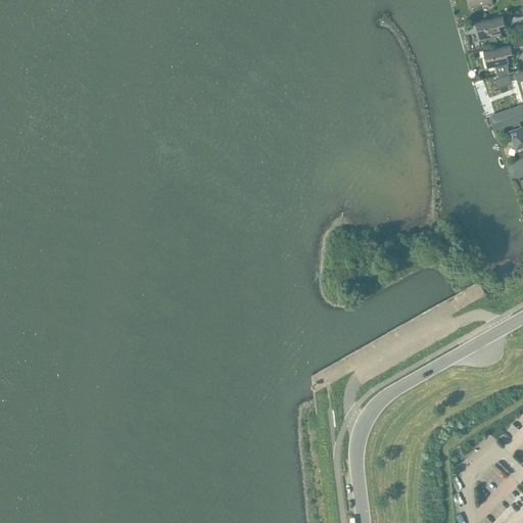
[(488,37),(491,43),(496,40),(496,42),(497,41),(496,36),(502,34),(501,30),(506,29),(503,15),(475,21),(479,39),(488,37)]
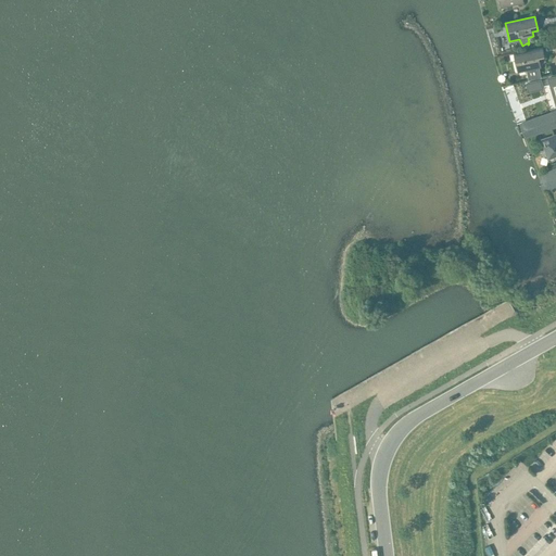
[(514,53),(518,72),(541,67),(540,62),(546,61),(543,47),(514,53)]
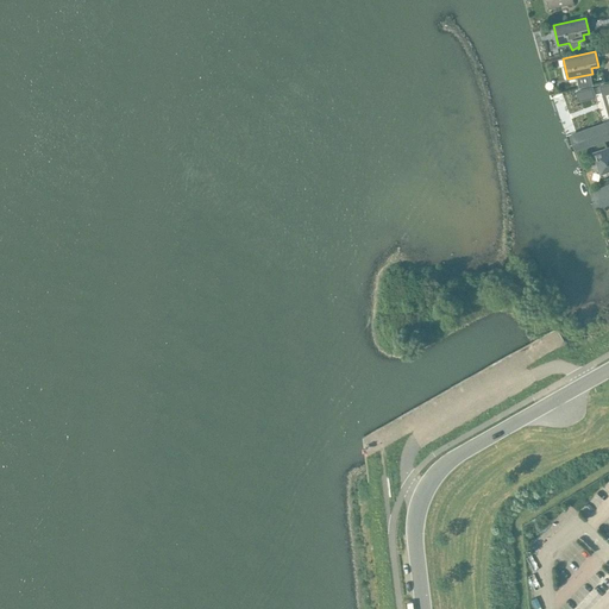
[(579,99),(594,95),(591,88),(577,90),(579,99)]
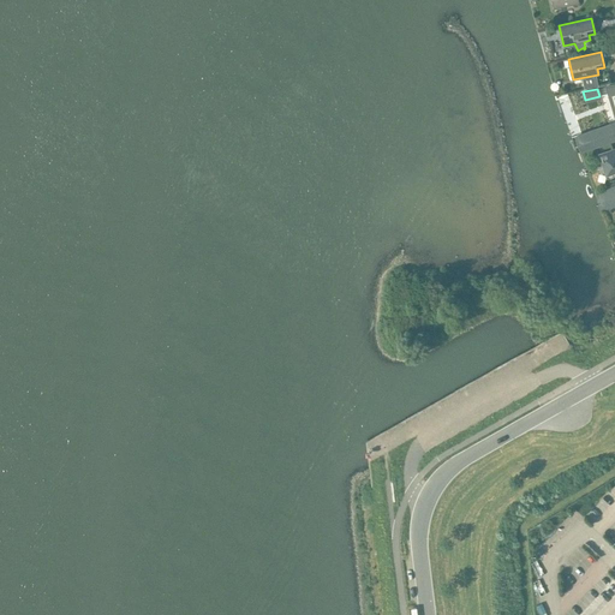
[(614,121),(577,135),(581,151),(614,139),(614,121)]
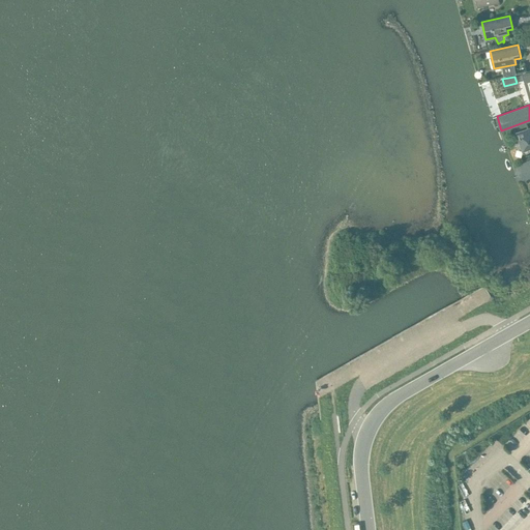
[(529,147),(529,128),(517,134),(523,150),(529,147)]
